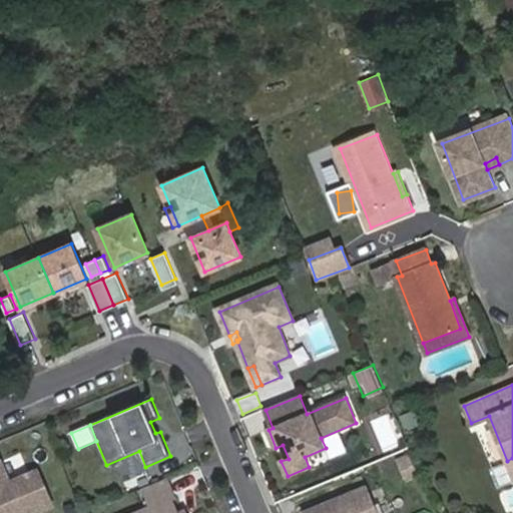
[(402,480),(416,476),(410,453),(396,457),(402,480)]
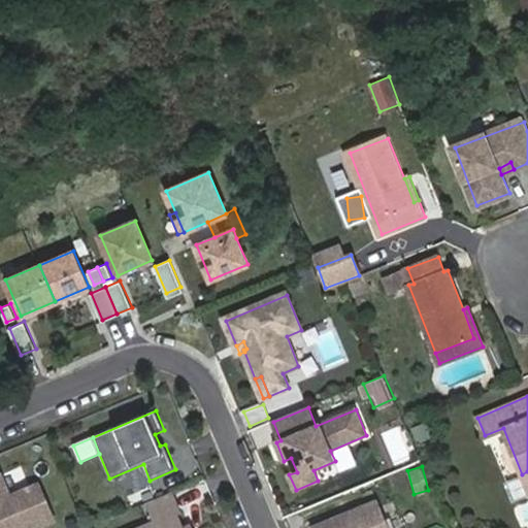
[(0,527),(39,527),(54,522),(39,487),(10,498),(1,476),(0,476),(0,527)]
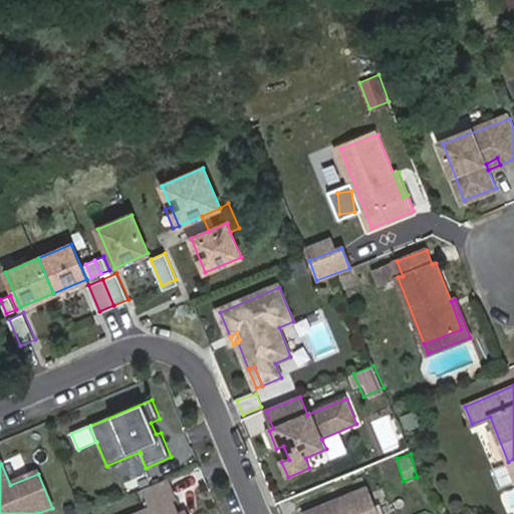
[(179,513),(174,501),(178,499),(169,480),(145,490),(153,509),(140,513),(179,513)]
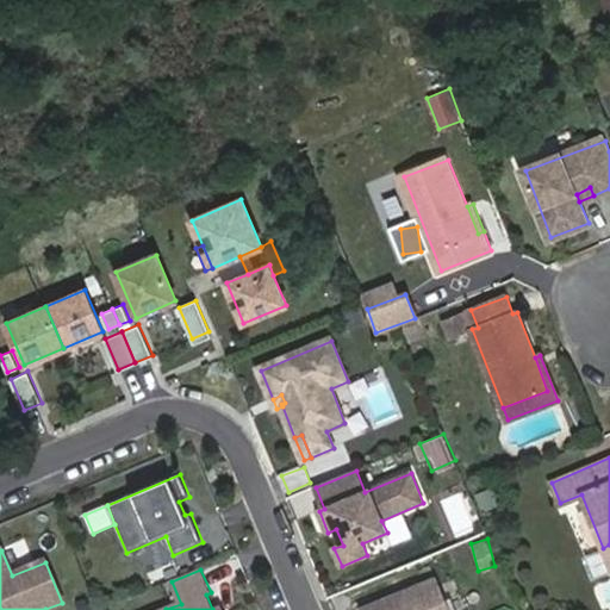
[(449,609),(437,579),(361,609),(449,609)]
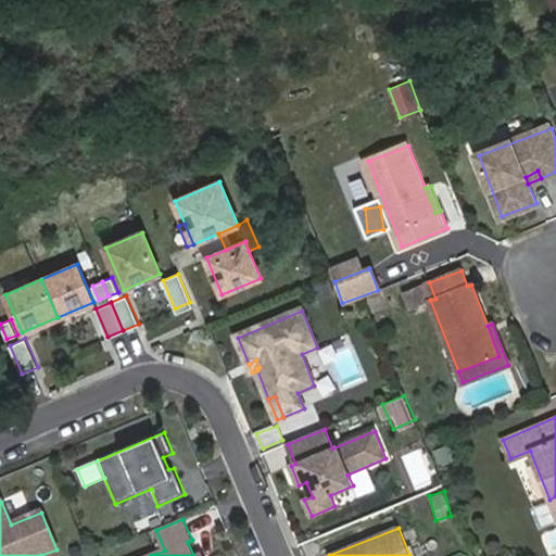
All buildings are outlined.
